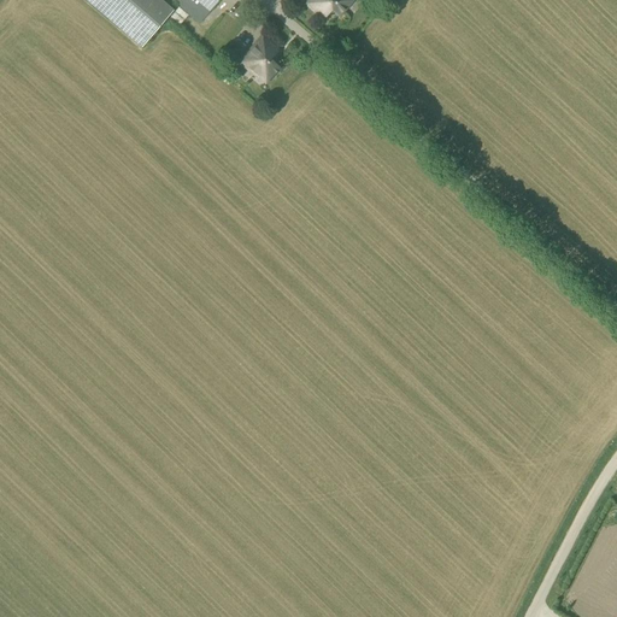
[(83,0),(141,48),(172,11),(159,0),(83,0)]
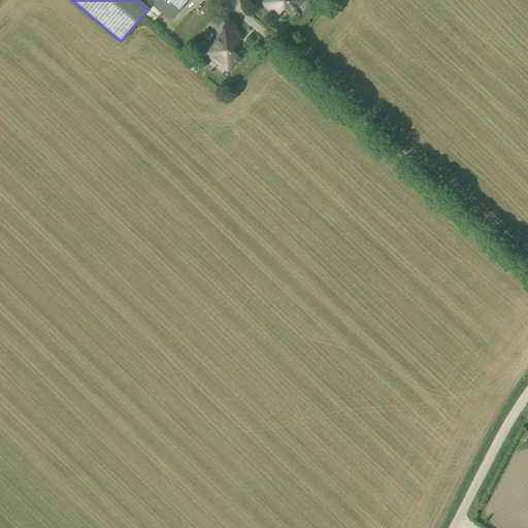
[(162,14),(170,22),(188,0),(143,0),(153,6),(162,14)]
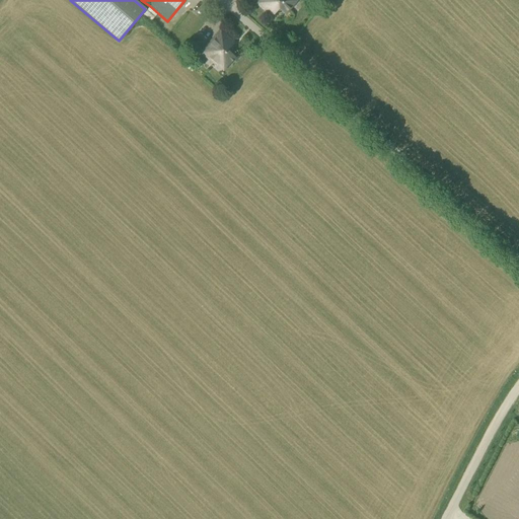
[(285,15),(297,1),(295,0),(260,0),(256,4),(272,16),(278,9),(285,15)]
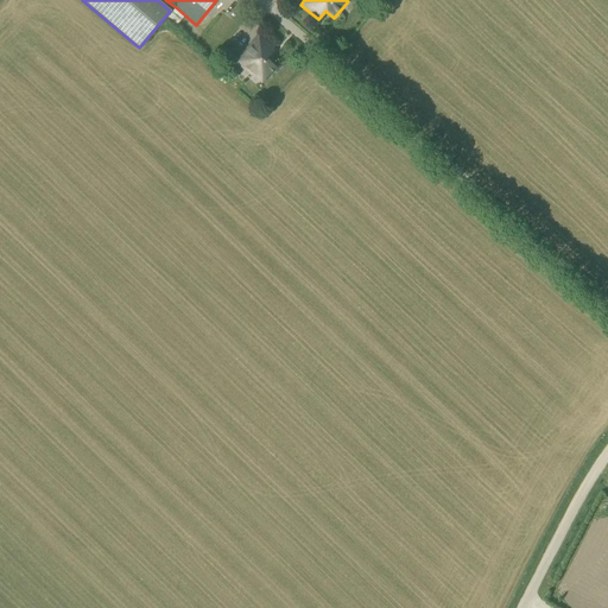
[(187,17),(176,7),(168,18),(178,26),(187,17)]
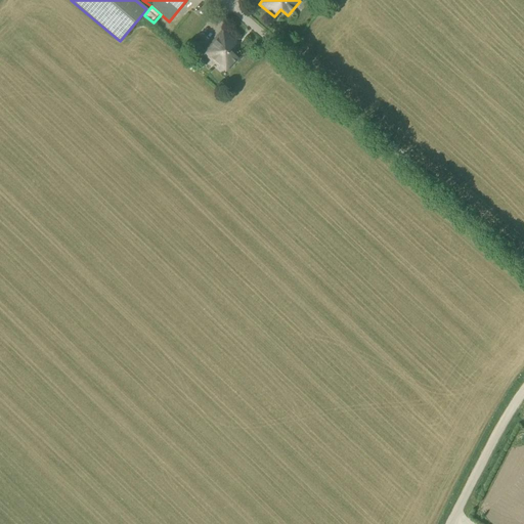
[(272,28),(280,31),(285,20),(275,17),(272,28)]
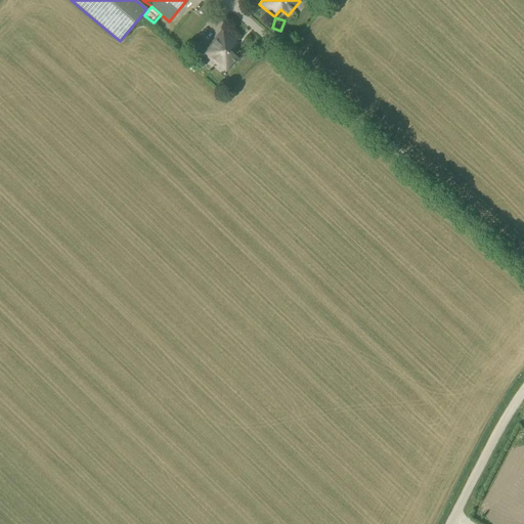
[(225,72),(236,58),(228,51),(237,43),(222,30),(204,53),(225,72)]
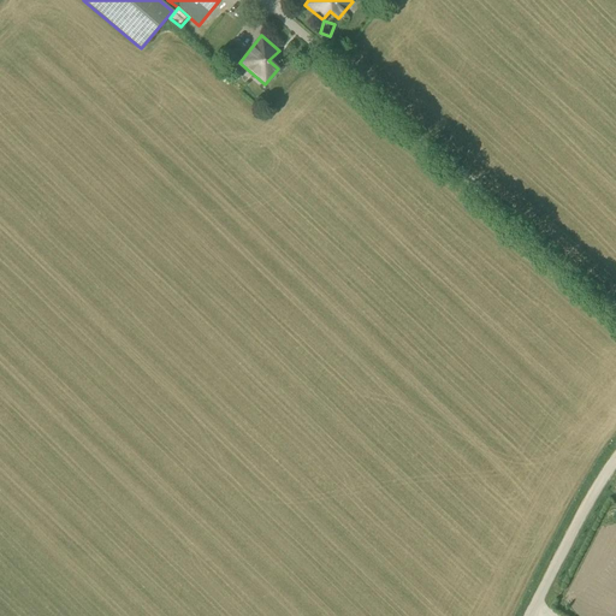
All buildings are outlined.
